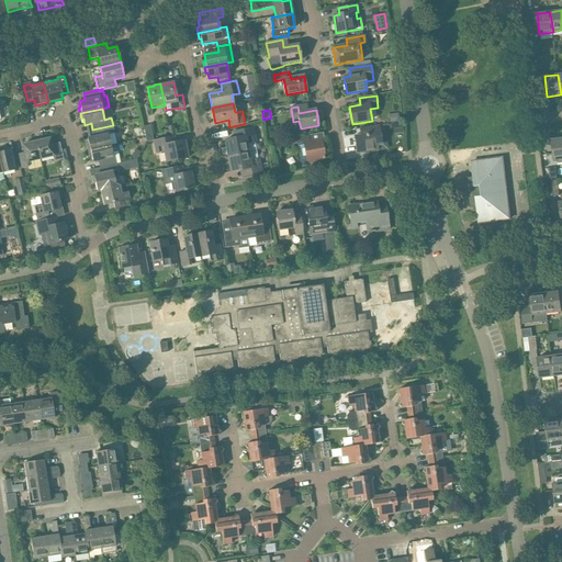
[(400,122),(398,113),(389,115),(390,123),(400,122)]
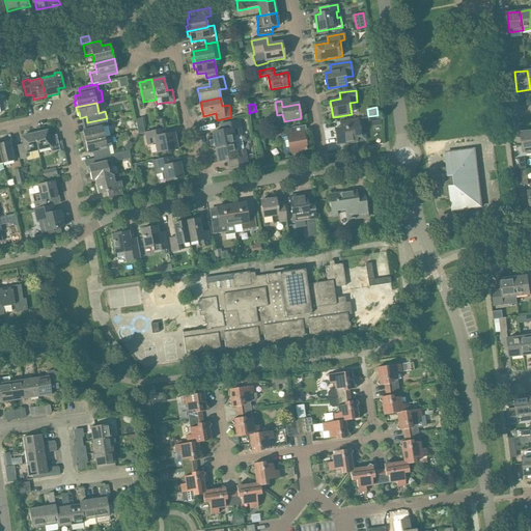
[(82,137),(84,142),(105,138),(103,128),(109,127),(107,118),(87,122),(89,129),(83,131),(84,137),(82,137)]
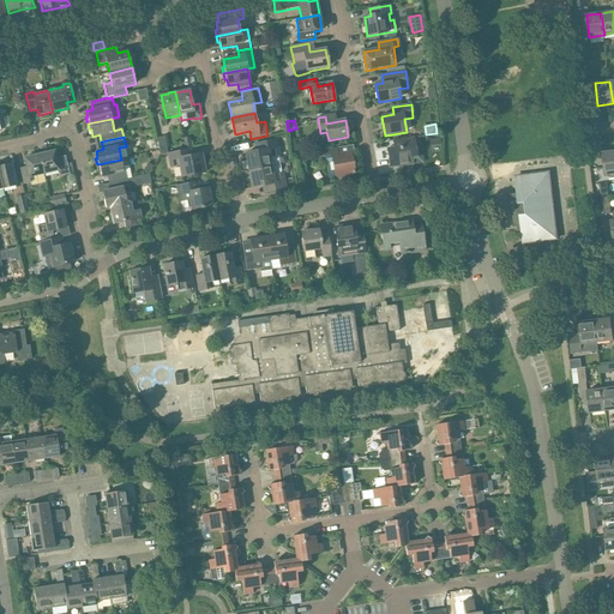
[(167,152),(164,137),(157,138),(160,155),(167,152)]
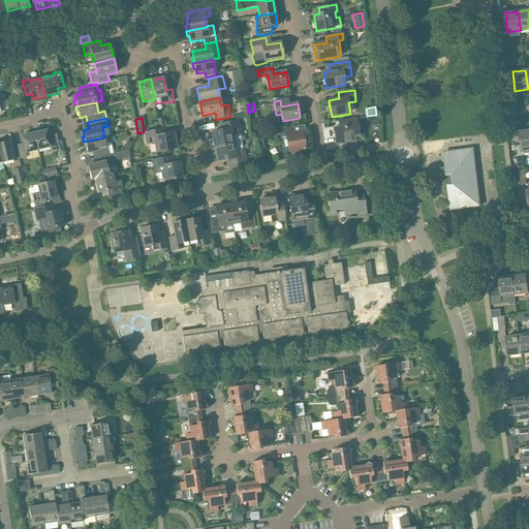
[(359,128),(356,118),(339,121),(340,128),(334,129),(336,145),(356,142),(354,129),(359,128)]
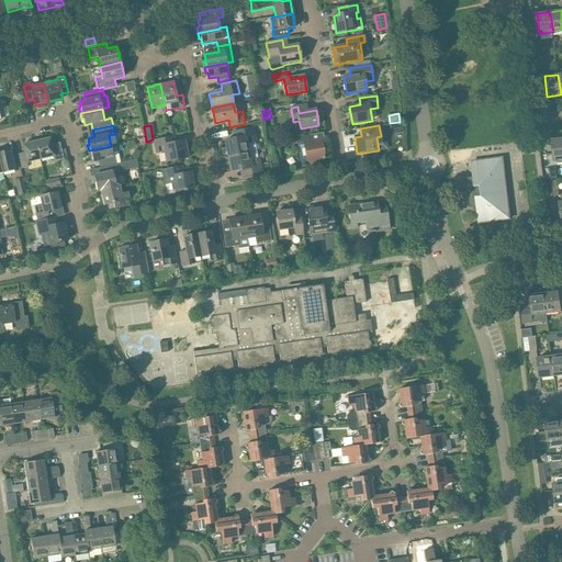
[(227,157),(248,153),(247,144),(256,143),(253,128),(233,132),(235,139),(225,142),(227,157)]
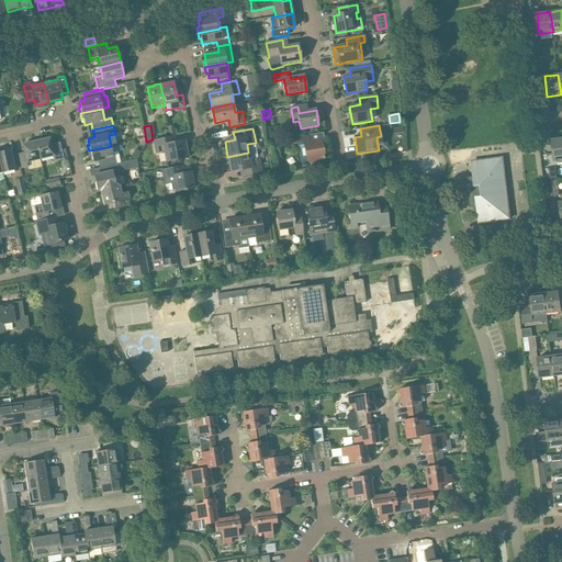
[(176,143),(173,136),(154,141),(156,154),(165,152),(167,163),(188,158),(184,142),(176,143)]
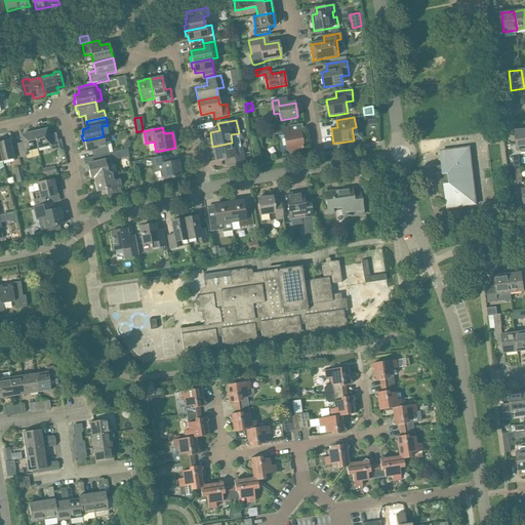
[(290,132),(289,127),(277,129),(278,135),(284,134),(287,152),(304,149),(300,131),(290,132)]
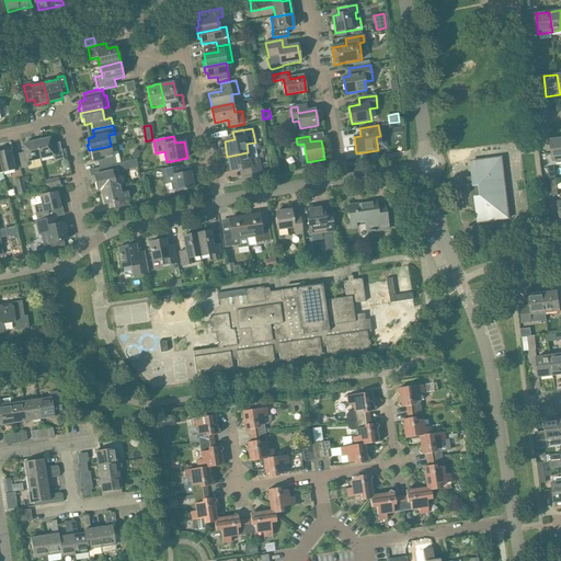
[(36,141),(41,159),(54,156),(55,161),(63,159),(58,142),(52,145),(49,138),(36,141)]
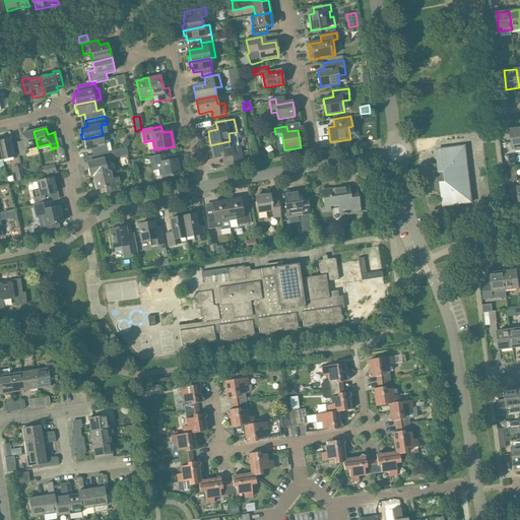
[(513,148),(519,146),(519,128),(511,129),(513,148)]
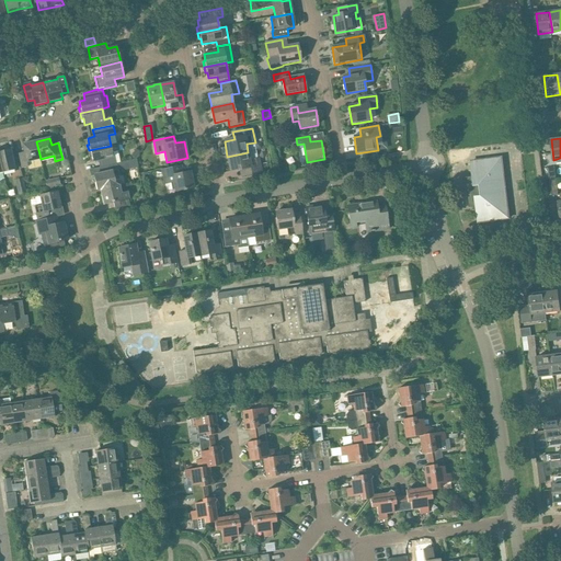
[(26,162),(41,159),(36,141),(23,145),(24,152),(19,153),(22,169),(27,168),(26,162)]
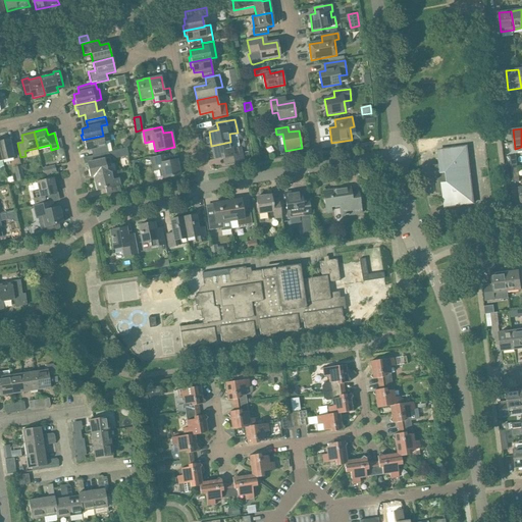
[(92,150),(93,156),(109,152),(107,145),(105,146),(103,136),(83,140),(84,145),(86,145),(87,151),(92,150)]
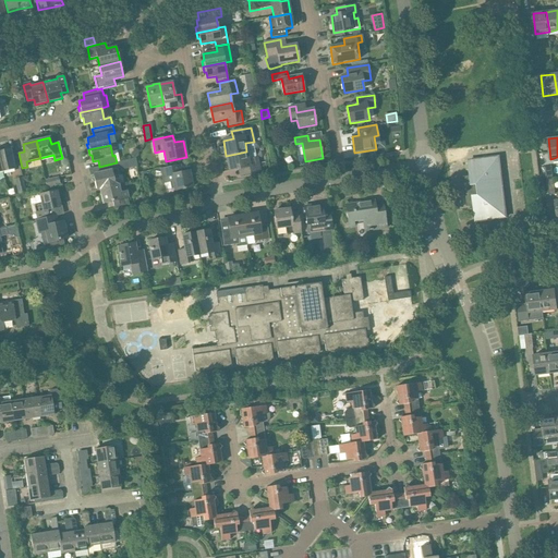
[(3,148),(0,148),(0,158),(3,172),(15,169),(11,148),(4,150),(3,148)]
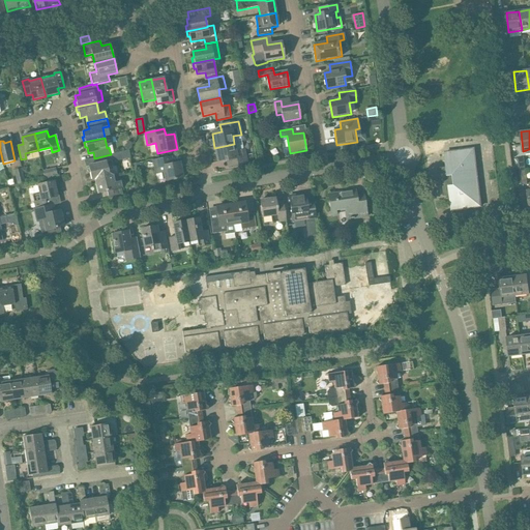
[(234,144),(214,148),(217,163),(227,160),(229,168),(247,164),(244,150),(236,151),(234,144)]
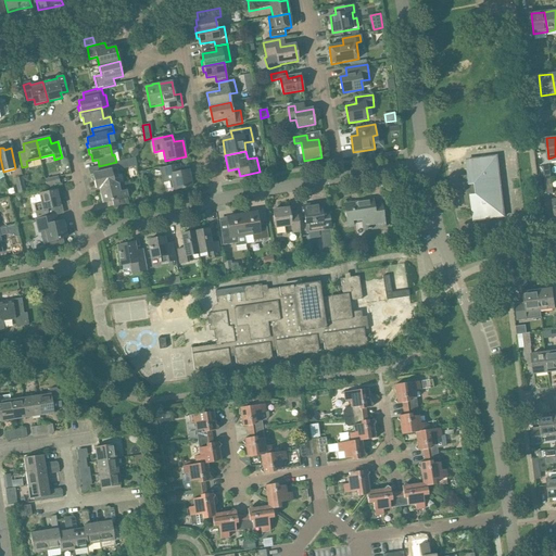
[(504,217),(496,156),(467,160),(469,177),(463,177),(466,205),(472,204),(475,220),(504,217)]
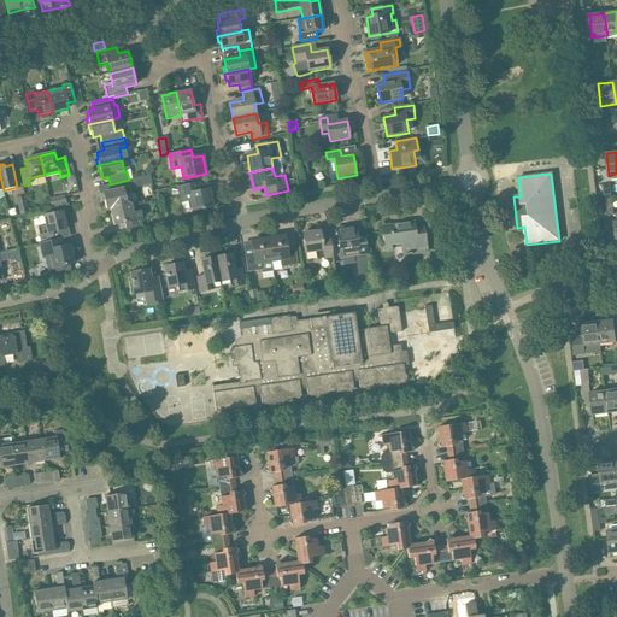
[(150,175),(141,177),(144,187),(152,184),(150,175)]
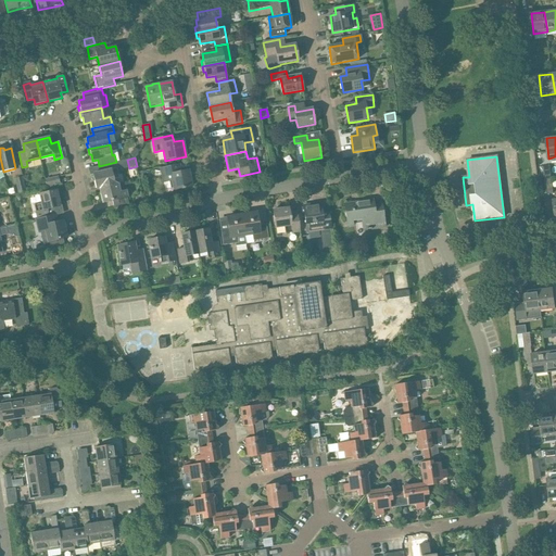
[(118,175),(116,162),(99,166),(101,173),(93,174),(97,189),(100,189),(100,188),(115,185),(114,185),(113,176),(118,175)]
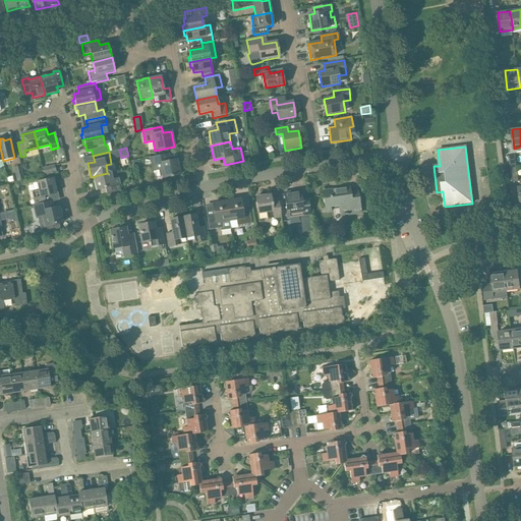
[(170,161),(169,154),(151,158),(154,171),(162,169),(163,178),(179,175),(177,160),(170,161)]
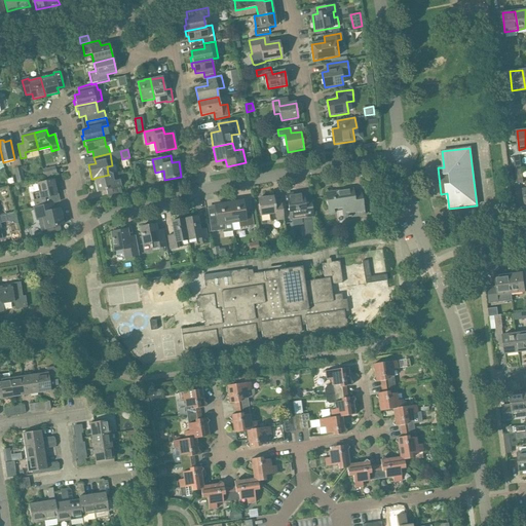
[(515,171),(522,170),(520,157),(513,158),(515,171)]
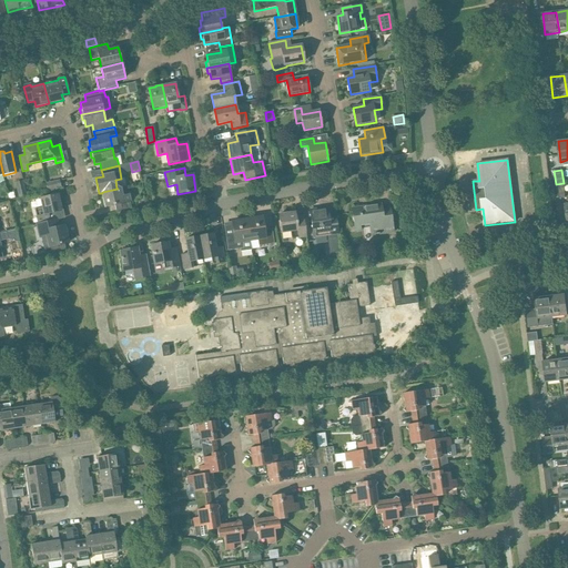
[(150,178),(150,174),(141,176),(142,183),(146,182),(146,178),(150,178)]
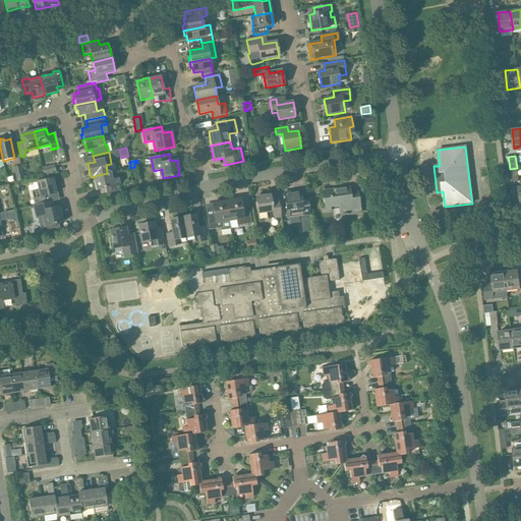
[(56,172),(54,165),(42,168),(43,175),(56,172)]
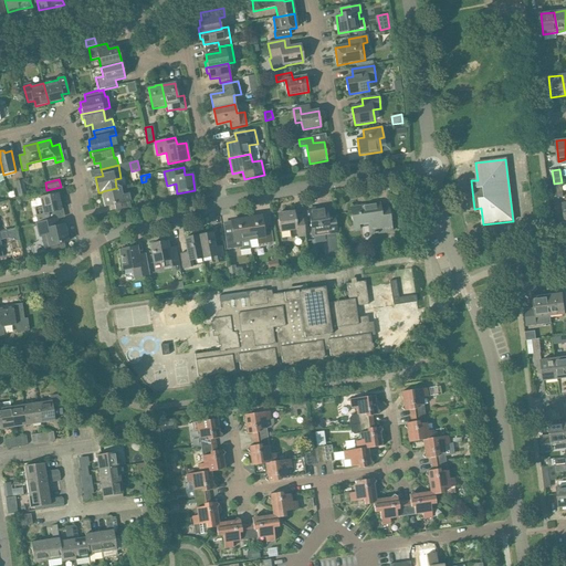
[(25,195),(22,180),(14,182),(19,197),(25,195)]
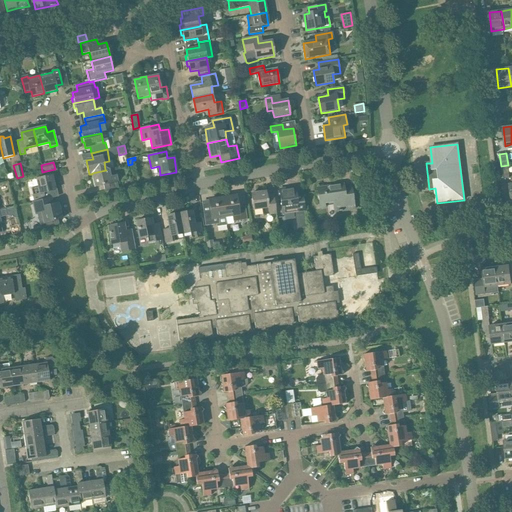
[(508,165),(501,166),(503,179),(509,178),(508,165)]
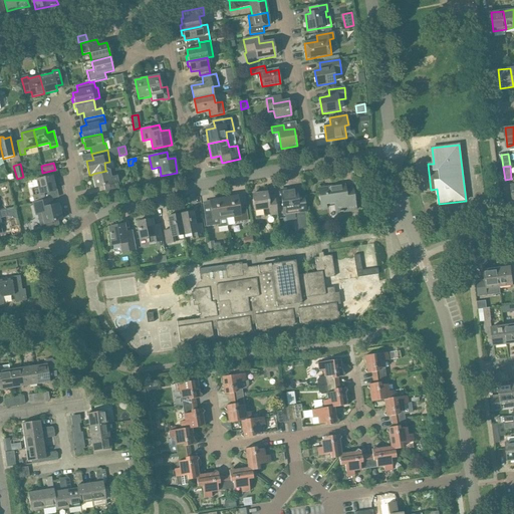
[(92,174),(92,175),(95,188),(104,186),(105,192),(119,188),(116,177),(110,178),(108,170),(105,171),(106,171),(92,174)]
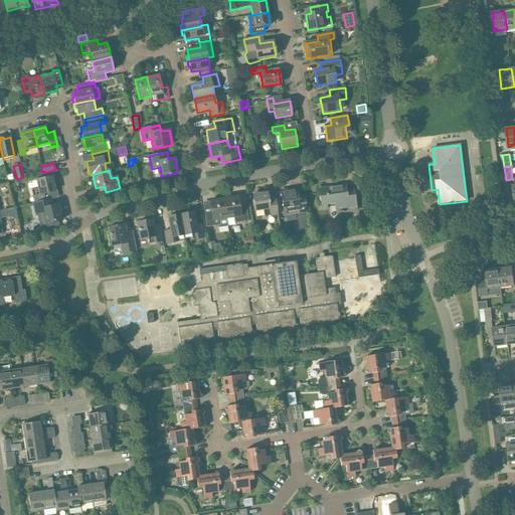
[(31,190),(34,203),(45,201),(44,194),(55,191),(52,176),(37,180),(39,188),(31,190)]
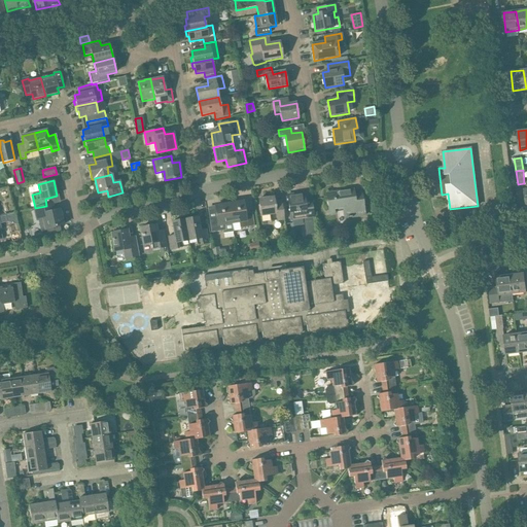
[(354,195),(354,190),(326,195),(328,210),(343,208),(345,218),(365,215),(362,194),(354,195)]
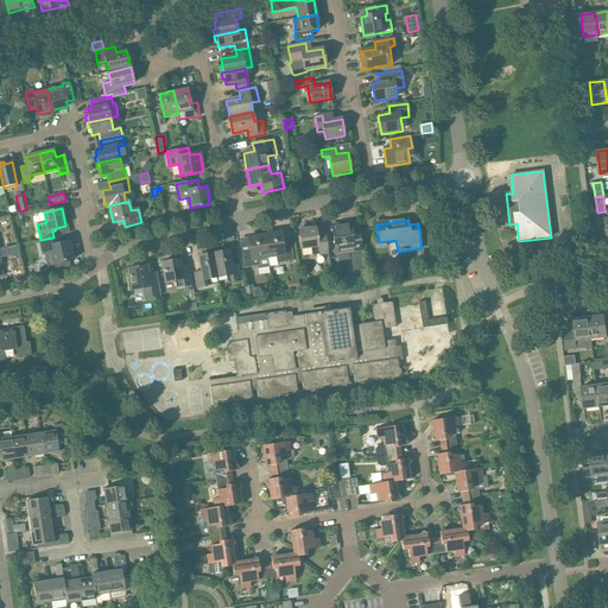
[(350,223),(331,226),(336,254),(350,252),(354,279),(366,278),(362,257),(359,230),(352,232),(350,223)]
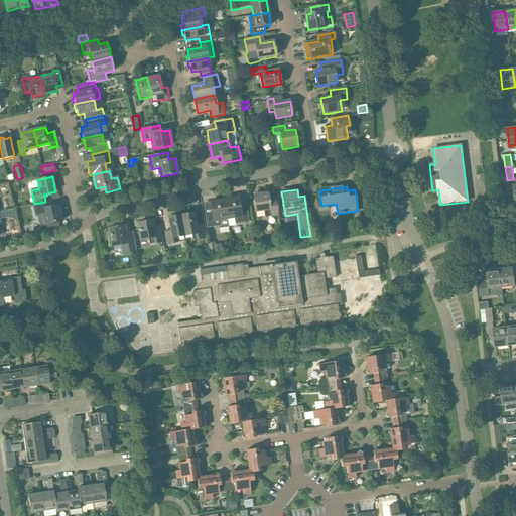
[(269,199),(268,194),(254,196),(256,212),(265,211),(266,217),(271,216),(279,215),(276,198),(269,199)]
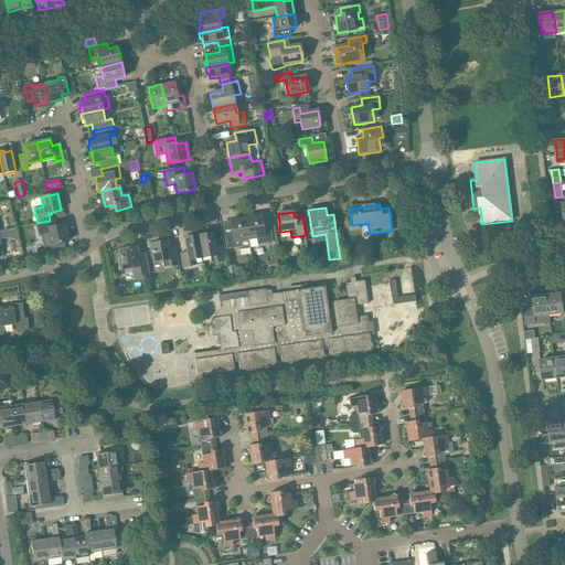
[(260,216),(246,219),(248,240),(256,238),(257,245),(273,243),(270,228),(263,230),(260,216)]
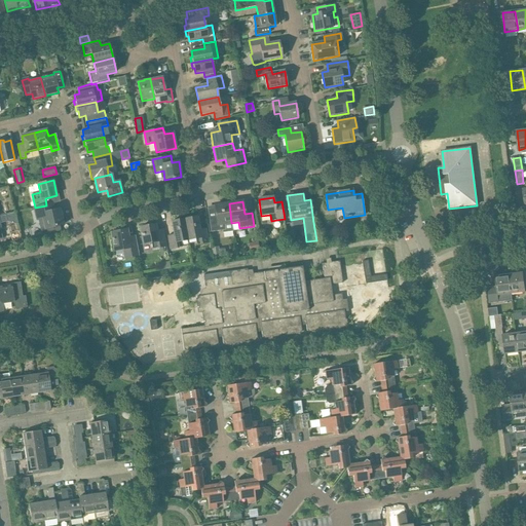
[(233,232),(231,223),(229,203),(215,205),(217,218),(210,219),(211,232),(223,230),(223,233),(233,232)]
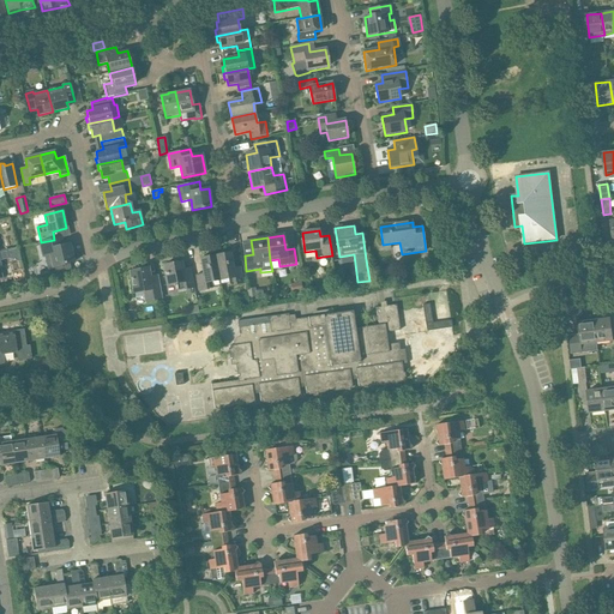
[(41,244),(40,244),(43,256),(46,256),(49,274),(48,275),(71,270),(71,269),(70,269),(68,264),(73,263),(70,245),(62,246),(61,239),(54,240),(41,242),(41,244)]
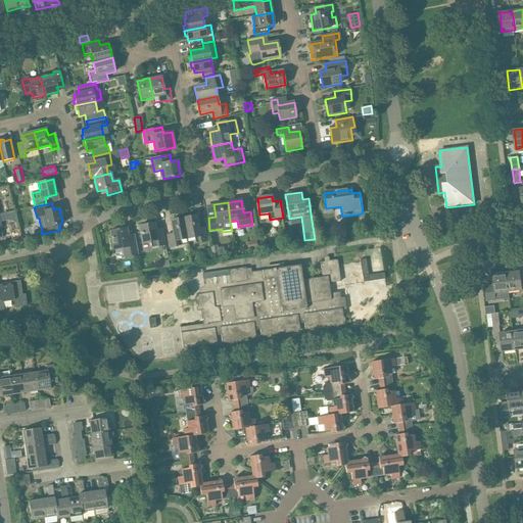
[(183,218),(187,239),(195,238),(196,243),(207,241),(205,228),(198,229),(196,216),(183,218)]
